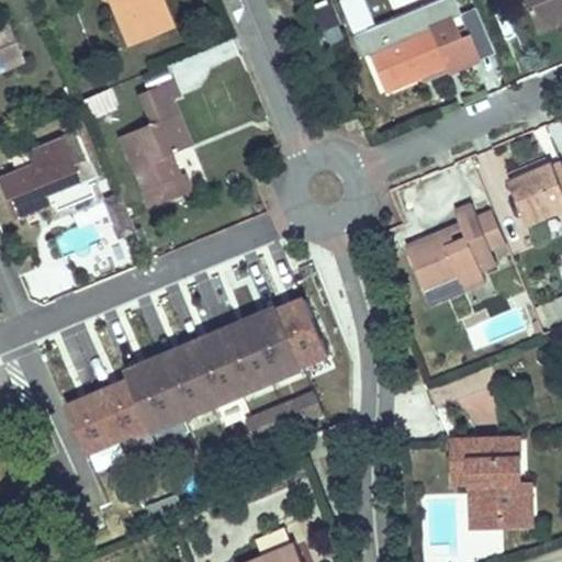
[(112,0),(132,47),(176,29),(167,8),(164,0),(112,0)]
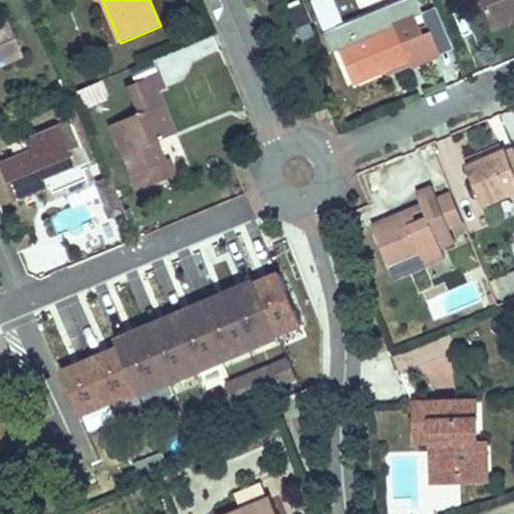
[(513,0),(476,0),(489,30),(509,21),(513,18),(513,0)]
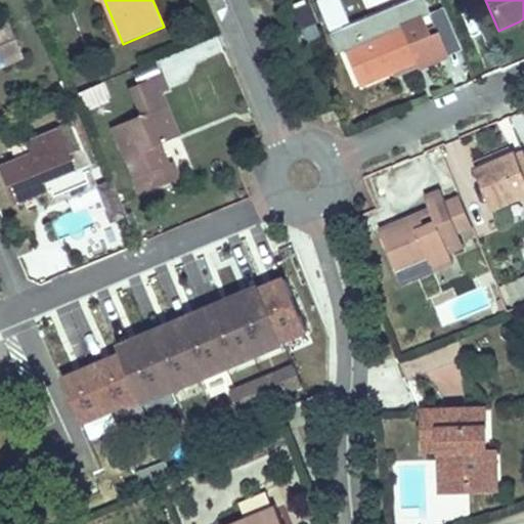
[(421,17),(344,49),(358,85),(391,73),(413,62),(416,68),(445,56),(436,34),(428,37),(421,17)]
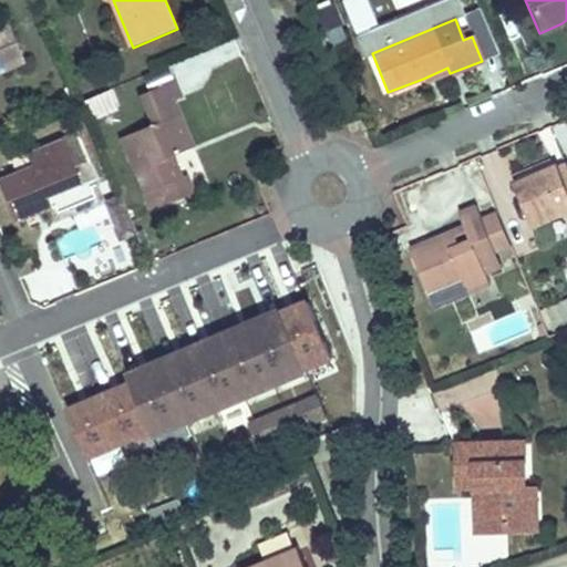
[(8,29),(0,31),(0,78),(24,68),(8,29)]
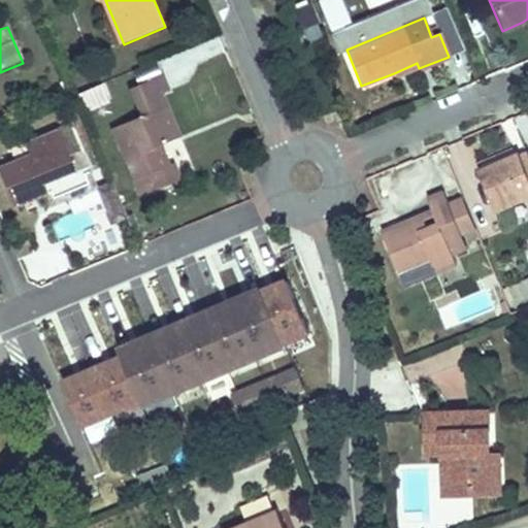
[(396,77),(419,68),(417,63),(394,73),(396,77)]
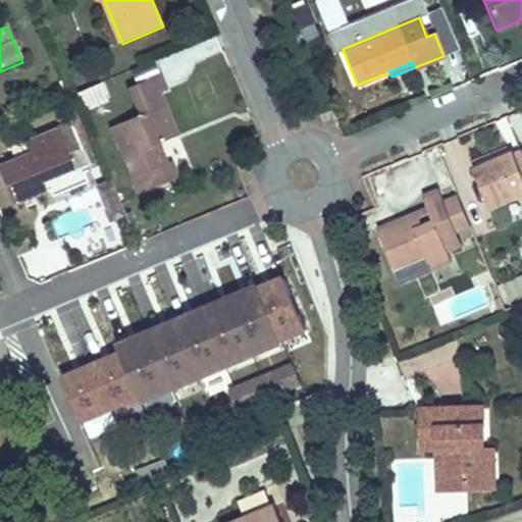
[(129,73),(134,84),(159,73),(155,63),(129,73)]
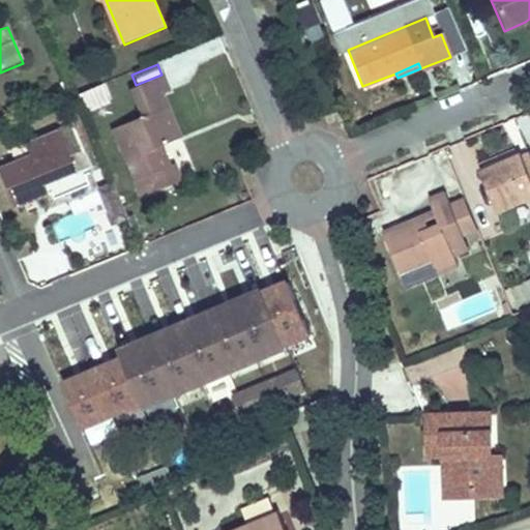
[(144,119),(116,131),(139,184),(151,179),(157,193),(182,181),(176,166),(172,168),(164,148),(183,140),(164,95),(169,93),(163,76),(131,89),(144,119)]
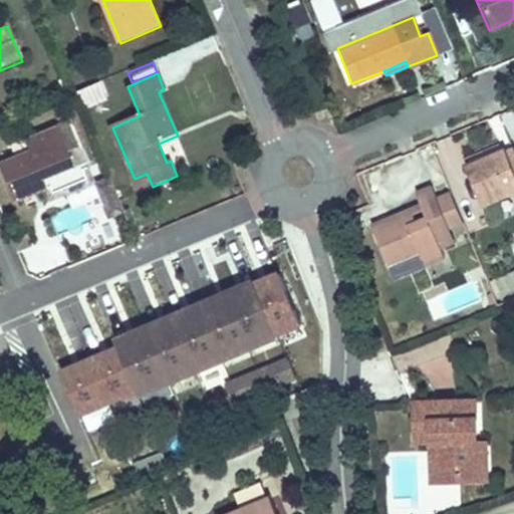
[(81,89),(90,107),(105,99),(96,81),(81,89)]
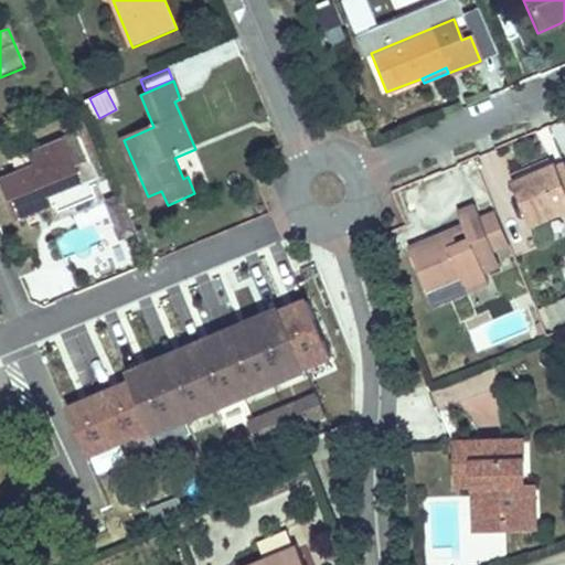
[(76,137),(64,144),(73,163),(85,158),(76,137)]
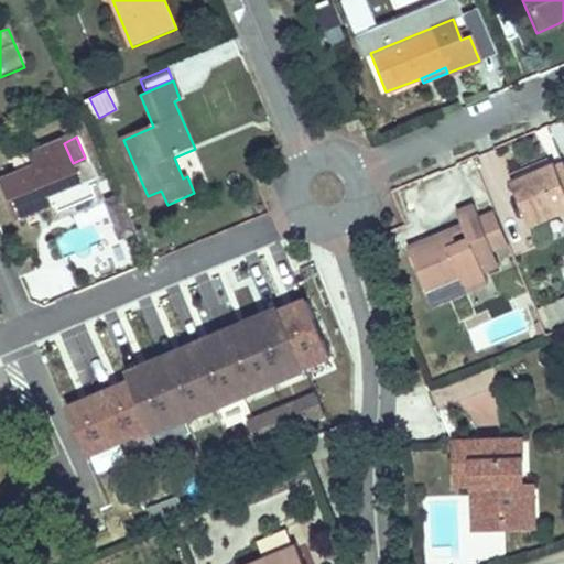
[(106,203),(96,181),(85,158),(73,163),(64,143),(29,158),(34,171),(0,186),(18,225),(53,210),(55,215),(69,209),(73,218),(106,203)]
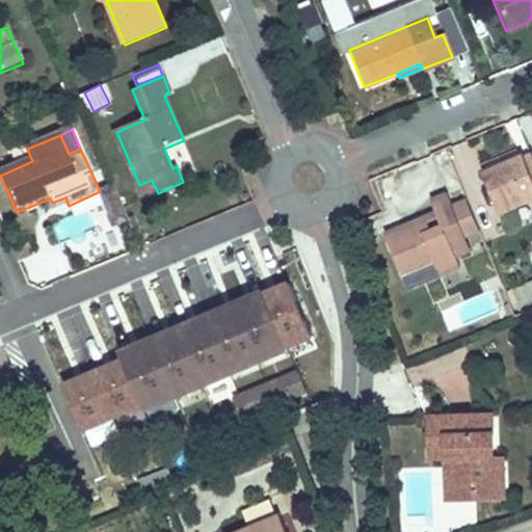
[(522,158),(486,174),(503,213),(531,200),(531,164),(527,167),(522,158)]
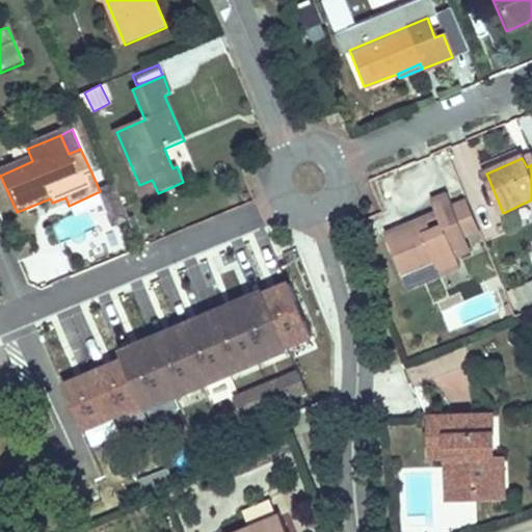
[(118,188),(97,197),(110,231),(132,221),(118,188)]
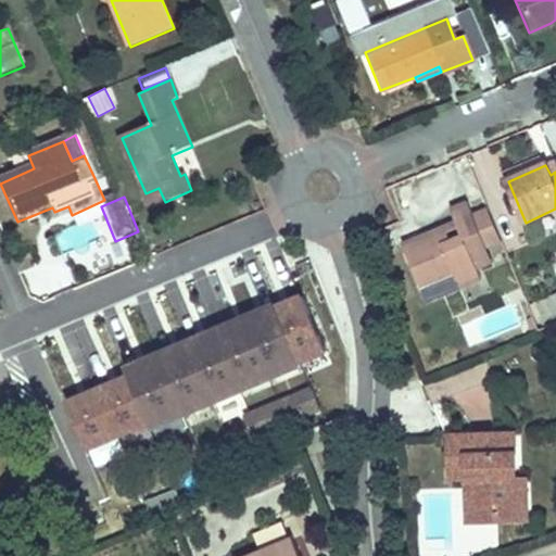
[(68,206),(54,212),(58,219),(72,215),(68,206)]
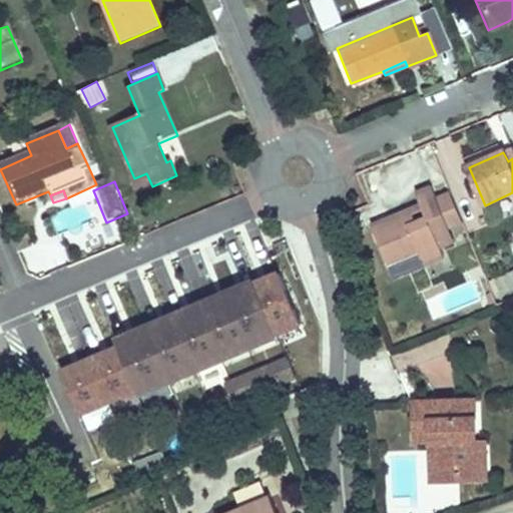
[(410,228),(405,215),(373,228),(391,273),(421,260),(425,270),(445,262),(441,250),(435,237),(449,231),(432,190),(417,196),(422,208),(427,221),(410,228)]
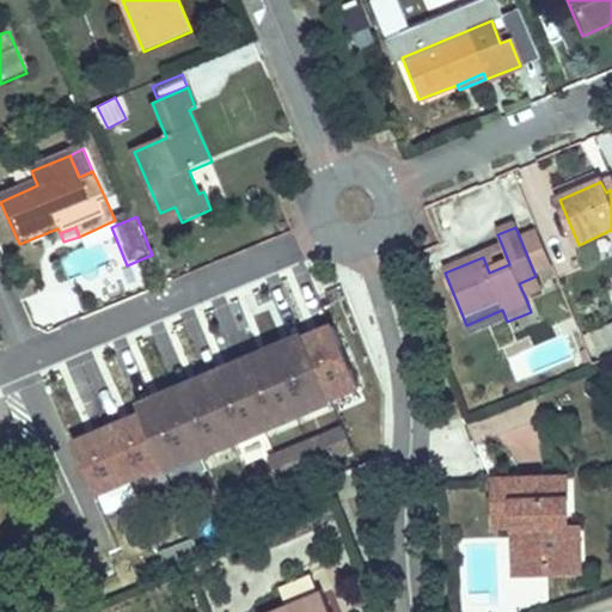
[(503,249),(483,257),(489,273),(509,264),(503,249)]
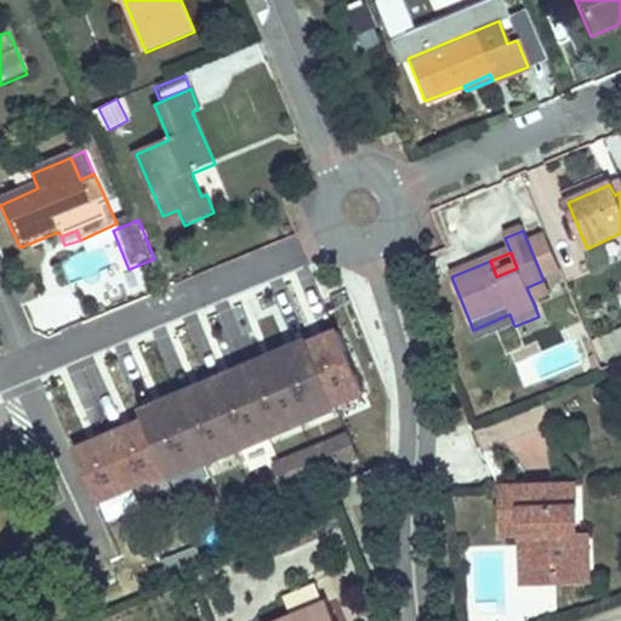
[(527,288),(534,303),(551,297),(543,280),(527,288)]
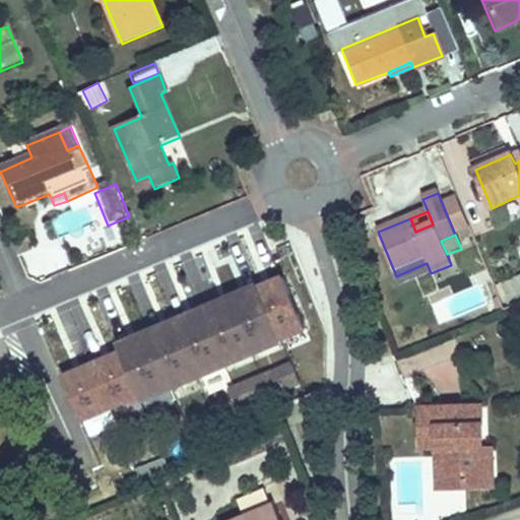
[(50,278),(55,255),(34,250),(28,273),(50,278)]
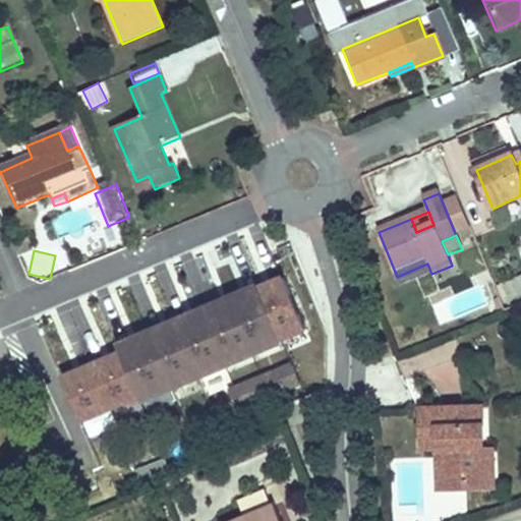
[(506,306),(520,300),(520,276),(497,286),(506,306)]
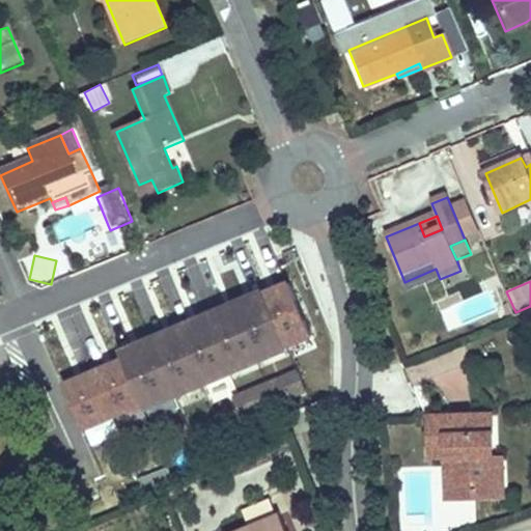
[(100,362),(124,420),(289,347),(266,290),(100,362)]
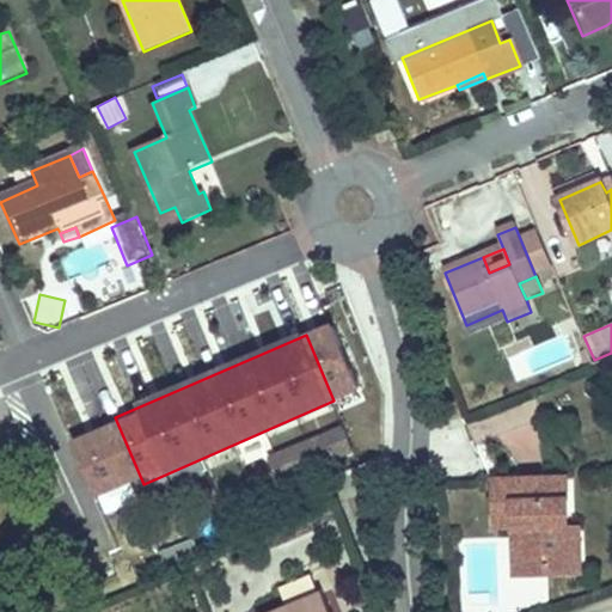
[(349,429),(328,438),(336,457),(356,447),(349,429)]
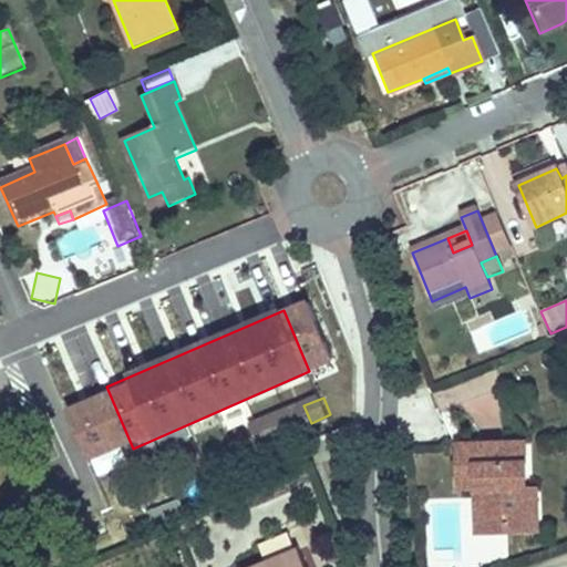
[(311,423),(303,405),(257,426),(264,443),(311,423)]
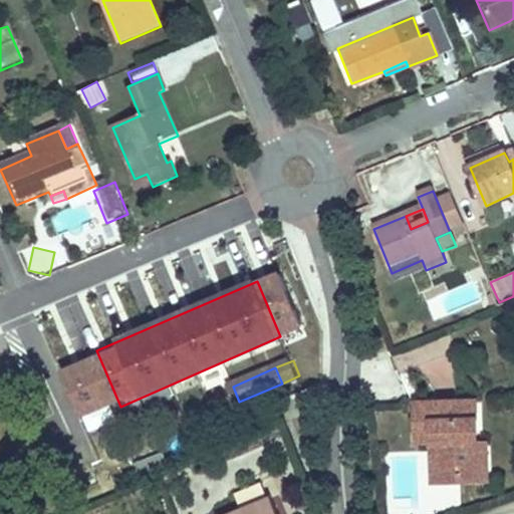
[(419,402),(420,432),(436,431),(436,440),(438,480),(466,479),(465,466),(475,465),(474,443),(481,443),(480,400),(419,402)]
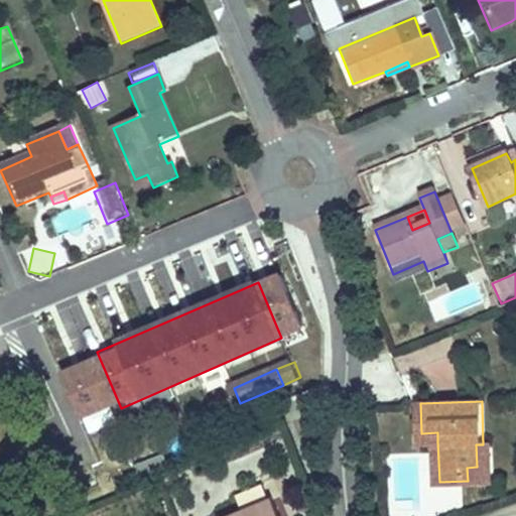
[(279,406),(270,410),(275,423),(284,419),(279,406)]
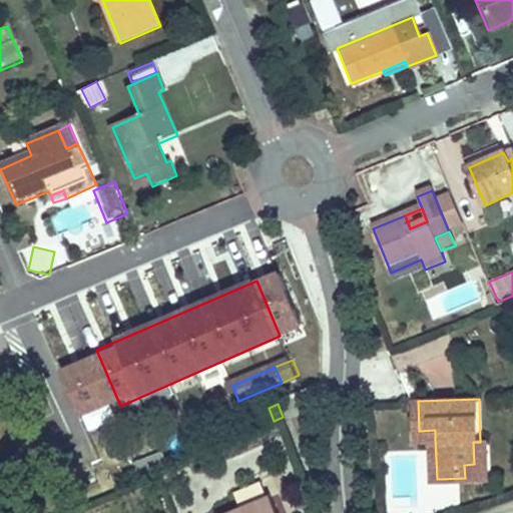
[(435,430),(419,431),(420,440),(435,439),(435,430)]
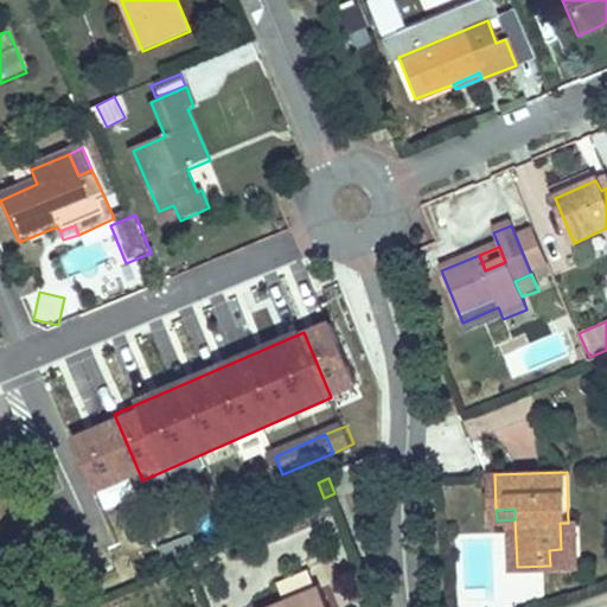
[(579,522),(568,523),(560,523),(561,549),(549,550),(550,566),(581,563),(579,522)]
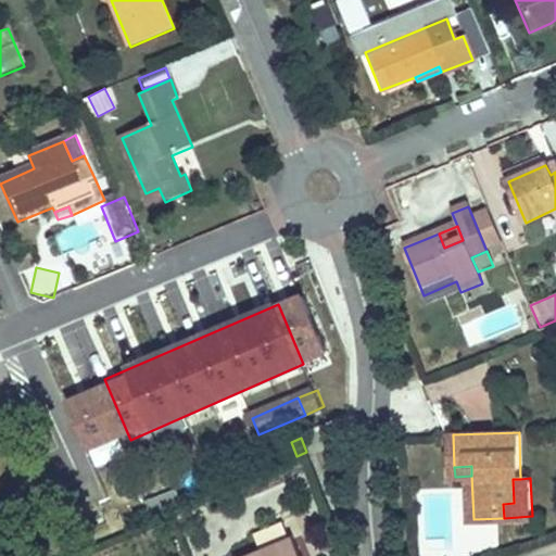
[(302,555),(294,539),(253,555),(302,555)]
